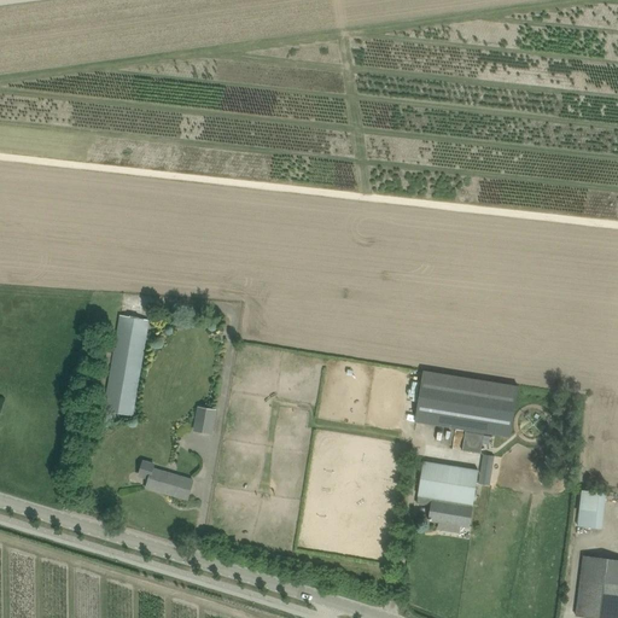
[(133,417),(150,320),(120,315),(103,410),(133,417)]
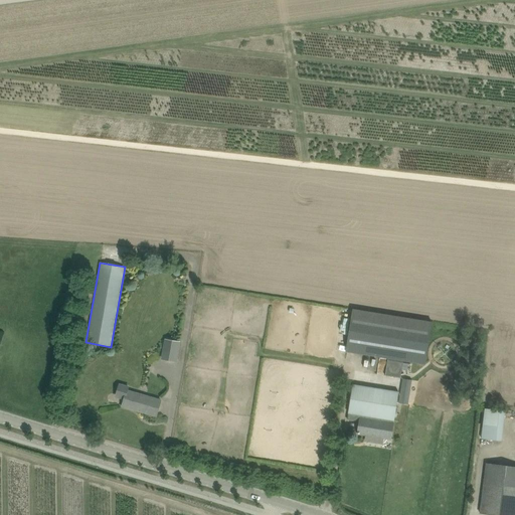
[(165,339),(161,359),(177,362),(180,342),(165,339)]
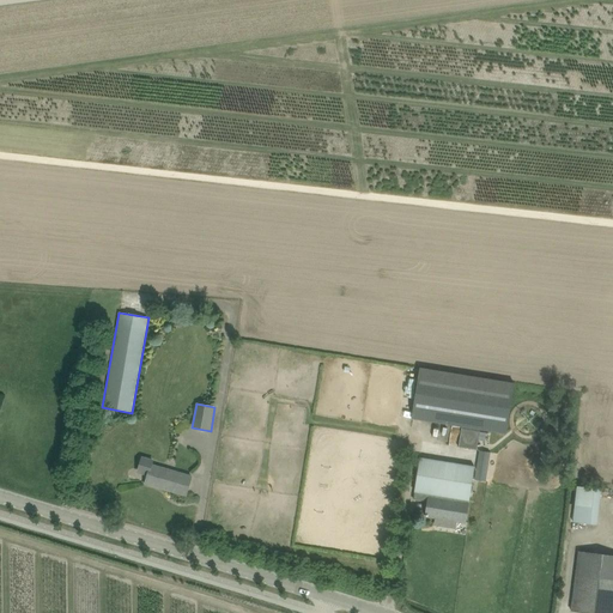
[(478,450),(480,431),(462,428),(459,447),(478,450)]
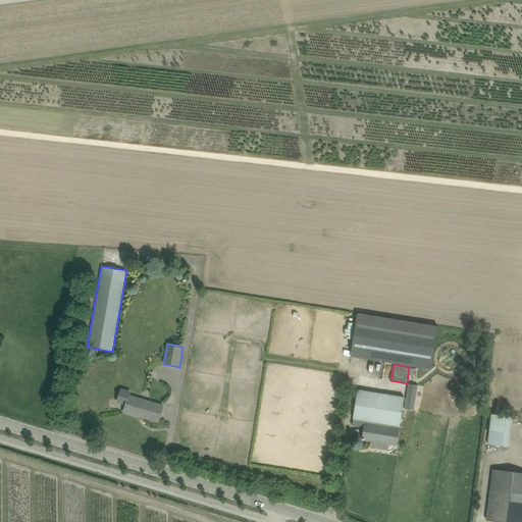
[(411,383),(407,409),(414,410),(418,385),(411,383)]
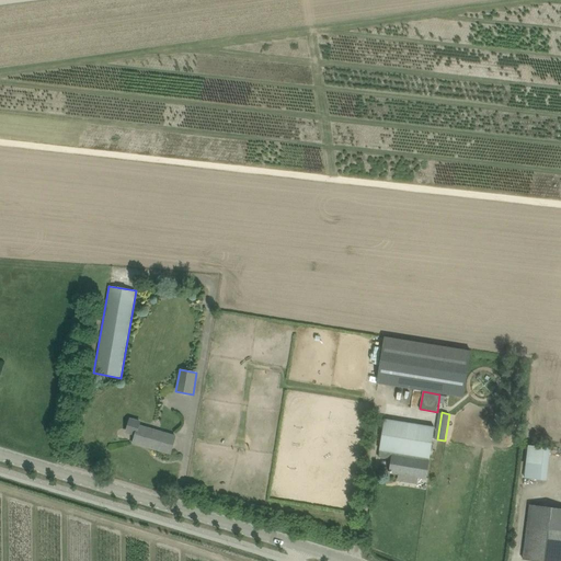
[(501,413),(499,413),(495,412),(491,439),(496,441),(499,428),(501,413)]
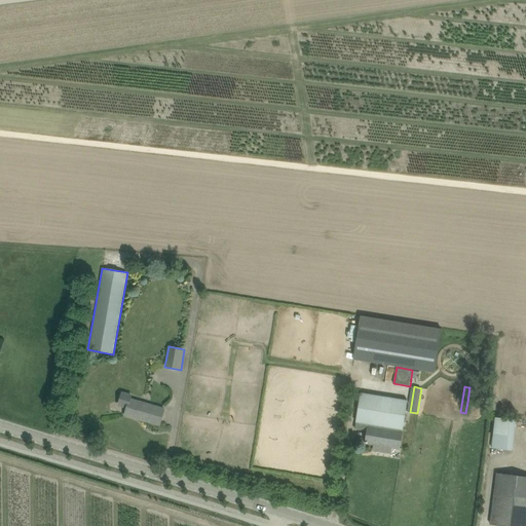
[(366,443),(400,448),(407,401),(361,392),(354,428),(368,430),(366,443)]
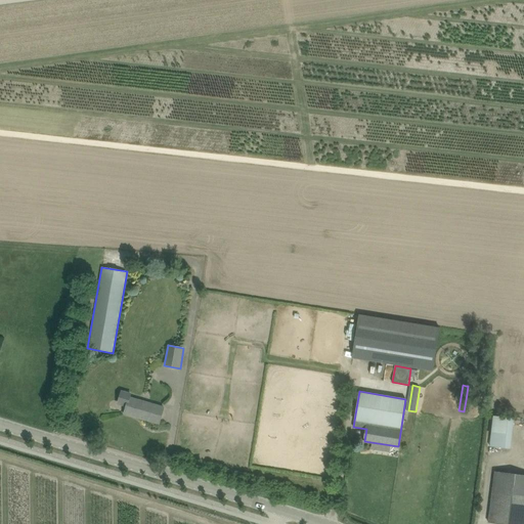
[(129,397),(130,396),(130,394),(125,392),(121,395),(119,399),(122,404),(127,406),(125,413),(160,424),(164,407),(150,403),(129,397)]
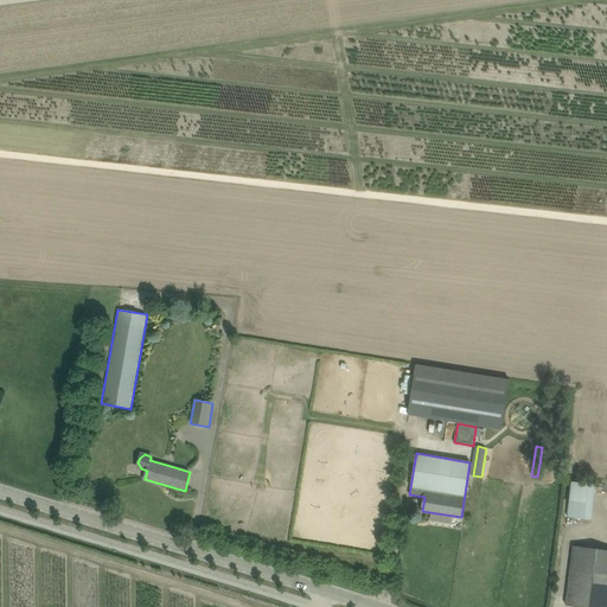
[(576,479),(572,515),(596,518),(601,483),(576,479)]
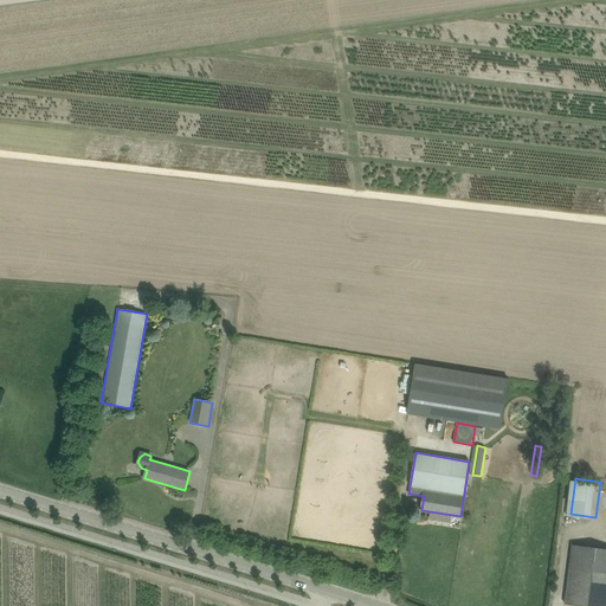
[(585,605),(605,605),(605,549),(572,546),(565,604),(585,605)]
